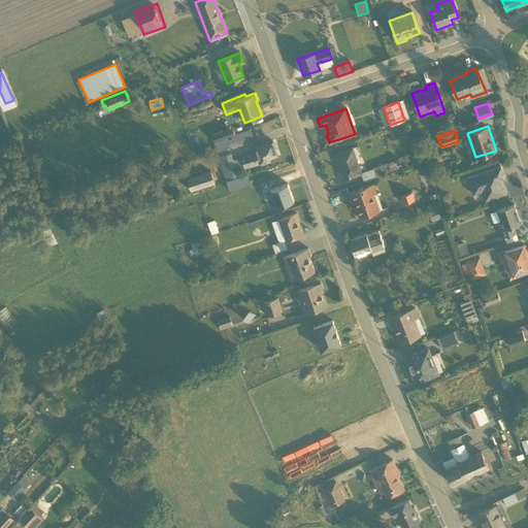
[(217,153),(254,139),(251,131),(213,144),(217,153)]
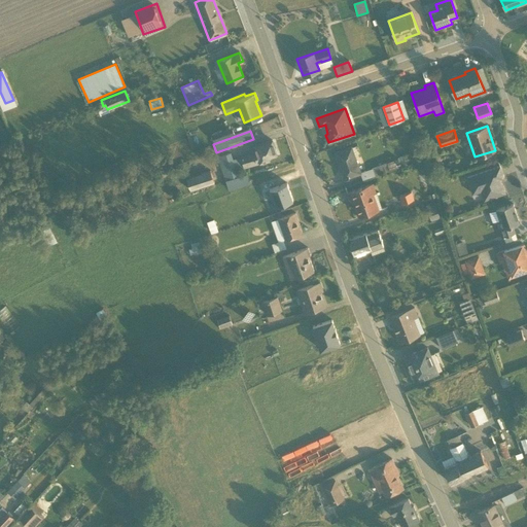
[(236,170),(269,161),(268,157),(276,154),(272,141),(254,146),(255,151),(240,156),(241,157),(233,160),(231,153),(217,157),(225,180),(238,177),(236,170)]
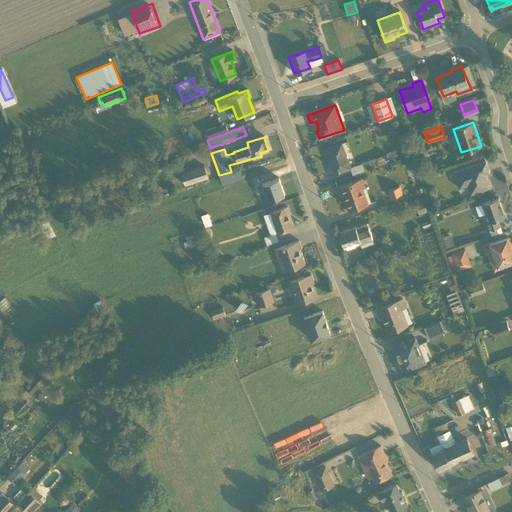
[(382,155),(351,167),(342,144),(326,150),(335,174),(350,169),(353,175),(385,163),(382,155)]
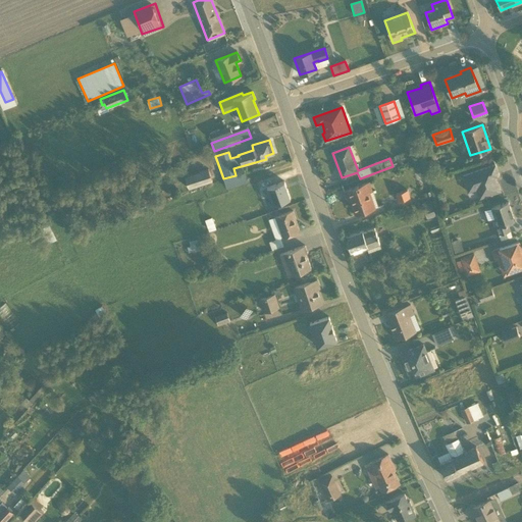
[(494,164),(462,175),(467,192),(476,190),(479,198),(499,192),(493,176),(499,175),(494,164)]
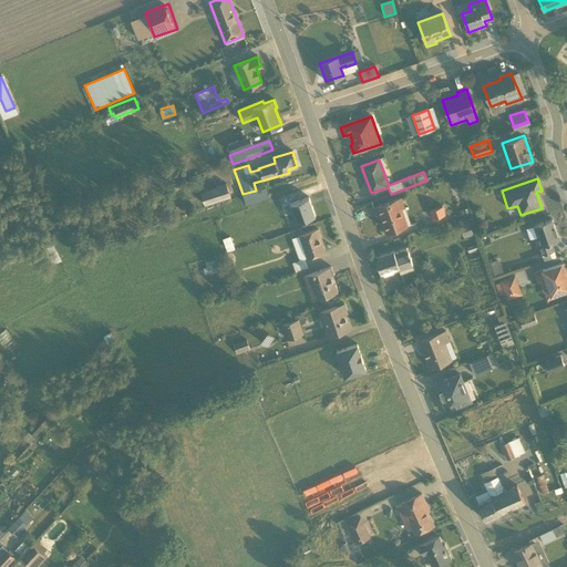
[(205,206),(230,197),(226,184),(200,194),(205,206)]
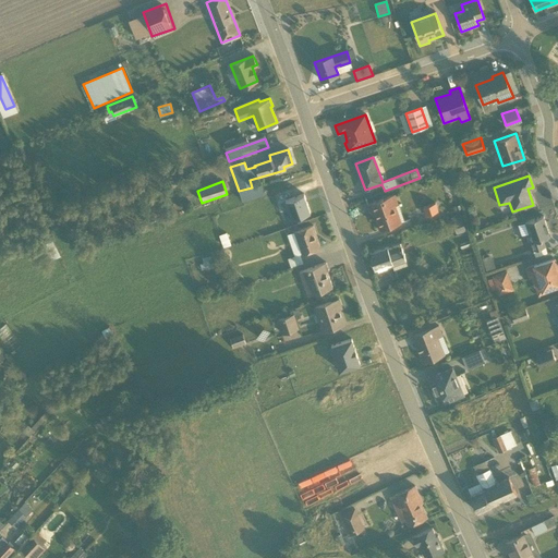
[(252,187),(239,191),(242,202),(265,195),(262,184),(252,187)]
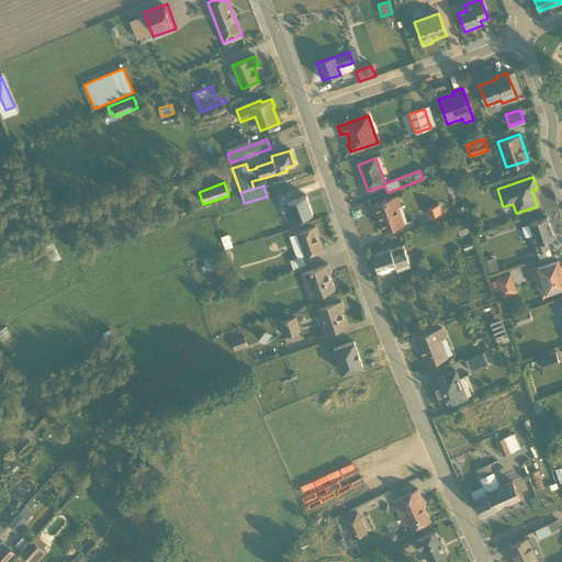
[(382,232),(405,224),(398,208),(402,206),(397,197),(370,206),(373,215),(377,214),(382,232)]
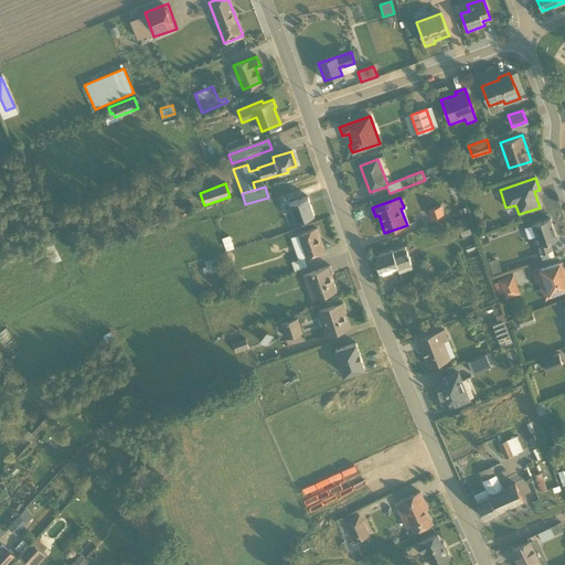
[(482,215),(480,208),(473,210),(476,217),(482,215)]
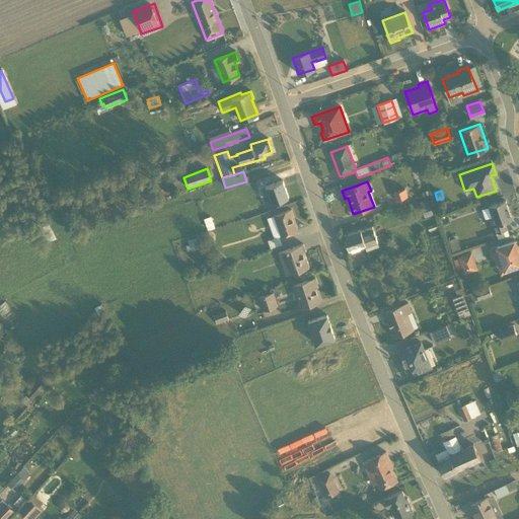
[(434,215),(428,200),(420,203),(425,218),(434,215)]
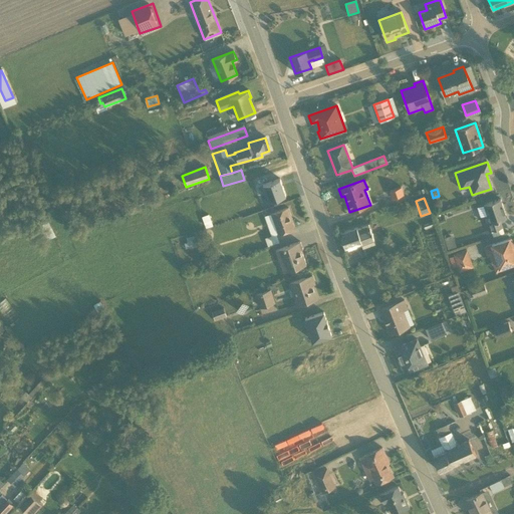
[(505,213),(500,198),(483,204),(486,214),(483,215),(489,231),(503,226),(501,219),(503,218),(502,215),(505,213)]
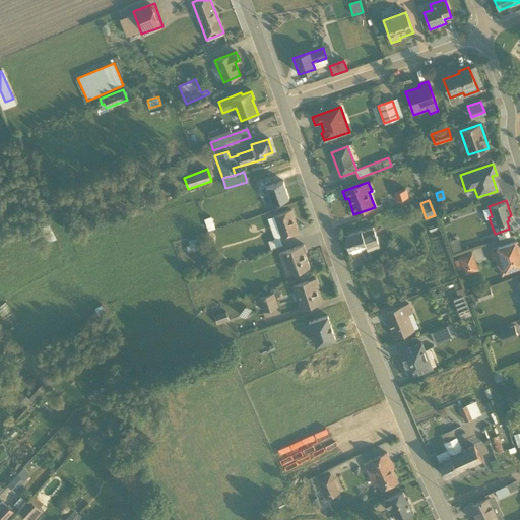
[(252,216),(243,219),(246,229),(267,221),(262,206),(249,210),(252,216)]
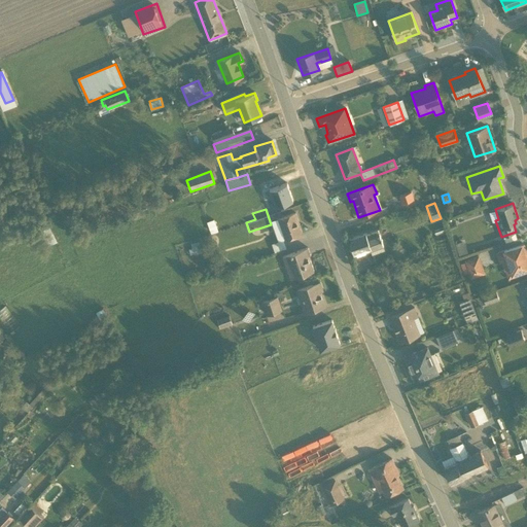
[(295,213),(278,219),(285,240),(302,235),(299,225),(300,224),(295,213)]
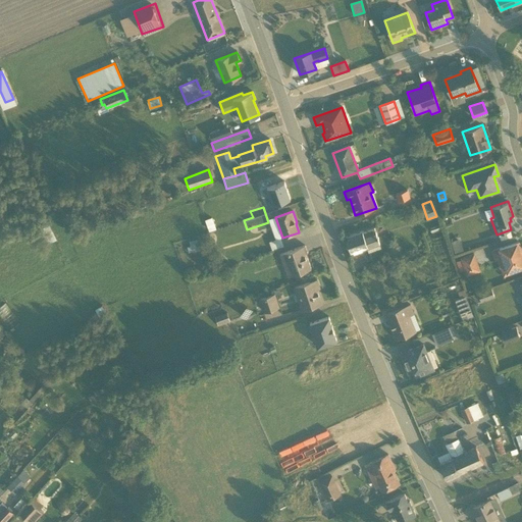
[(379,246),(373,228),(346,238),(351,254),(359,251),(360,253),(379,246)]
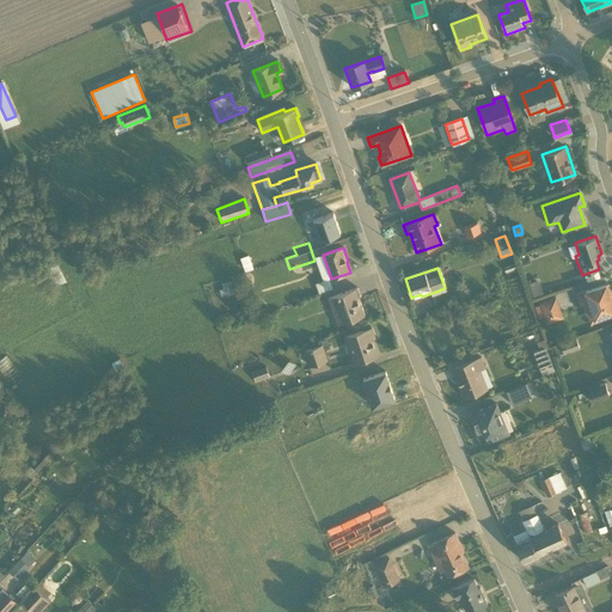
[(233,279),(220,281),(224,294),(236,292),(233,279)]
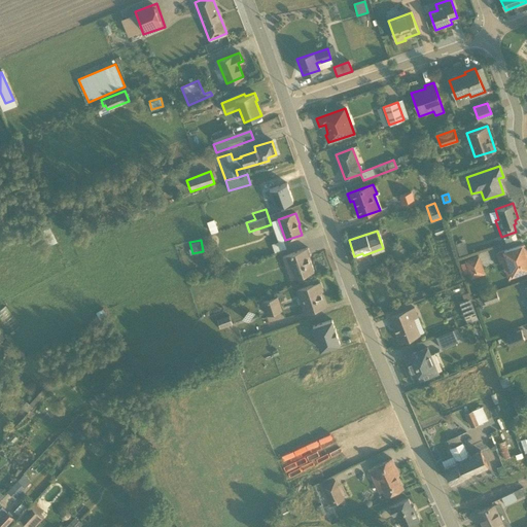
[(283,241),(272,244),(275,253),(286,249),(283,241)]
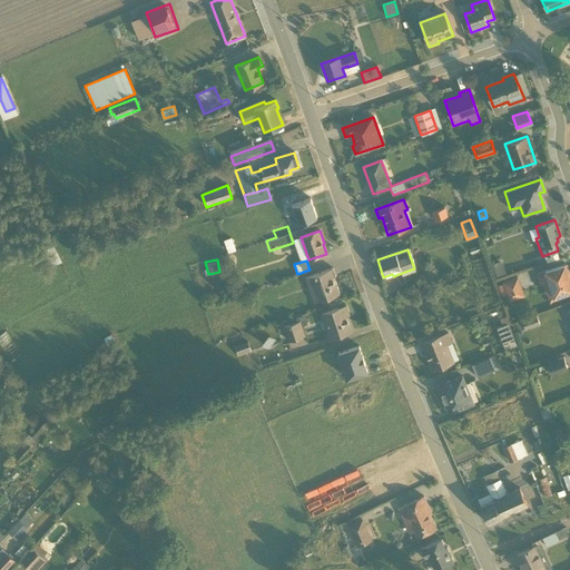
[(505,273),(501,261),(492,263),(497,276),(505,273)]
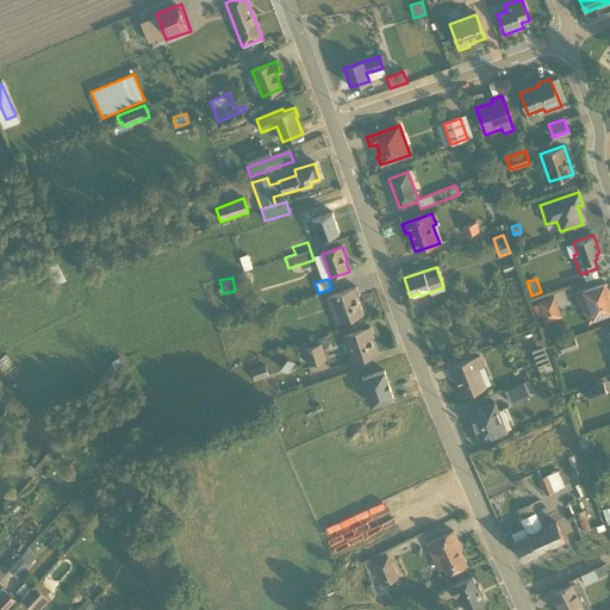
[(587,322),(609,313),(609,300),(609,302),(607,293),(609,293),(605,282),(582,291),(582,290),(574,292),(578,304),(582,303),(587,322)]
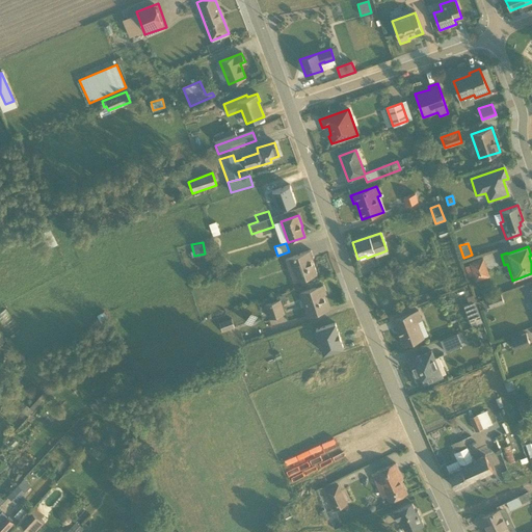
[(311,250),(286,260),(294,283),(317,274),(311,260),(314,259),(311,250)]
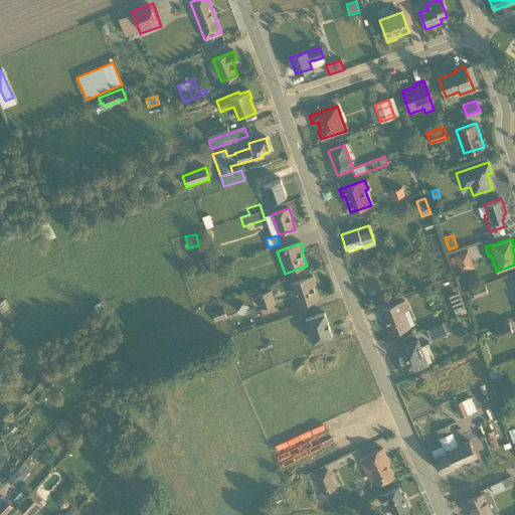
[(474,267),(468,249),(455,254),(455,256),(450,258),(454,268),(459,267),(461,272),(474,267)]
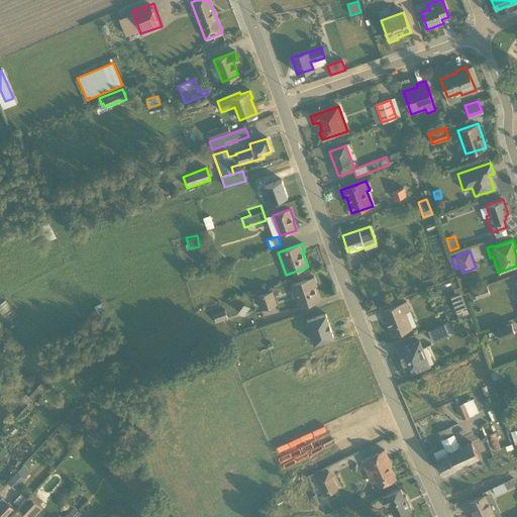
[(314,278),(291,285),(298,307),(319,300),(314,287),(317,286),(314,278)]
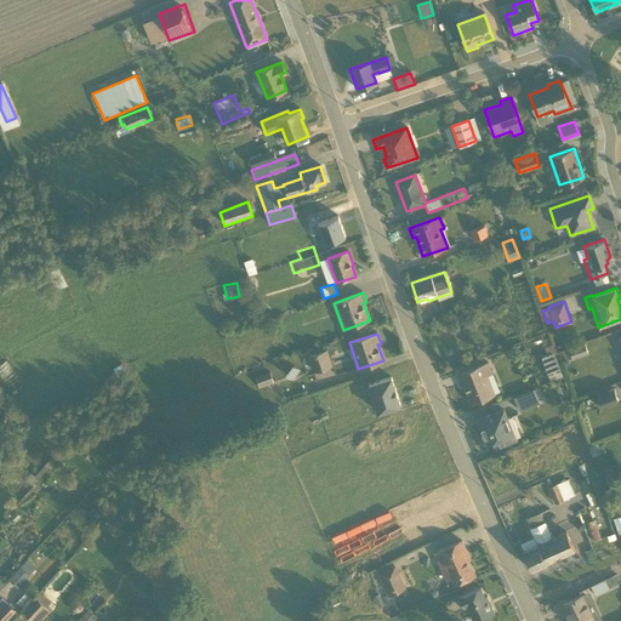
[(588,352),(585,342),(569,349),(573,358),(588,352)]
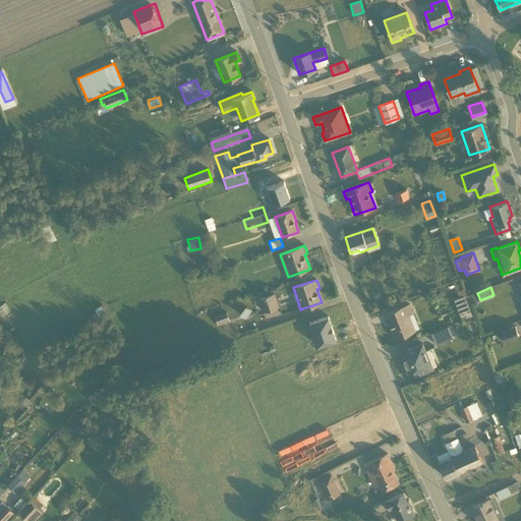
[(258,298),(258,301),(263,312),(279,307),(275,293),(258,298)]
